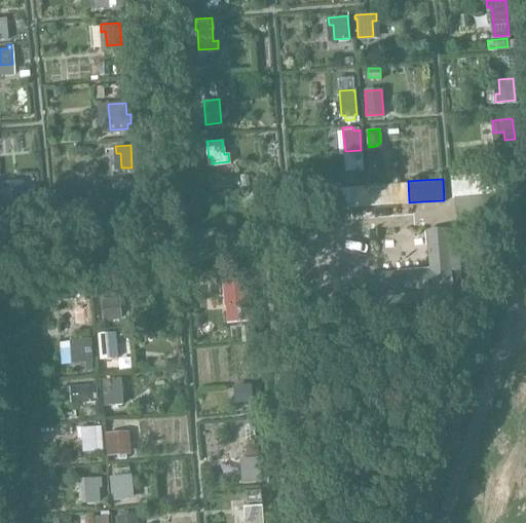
[(23,188),(0,189),(0,204),(24,202),(23,188)]
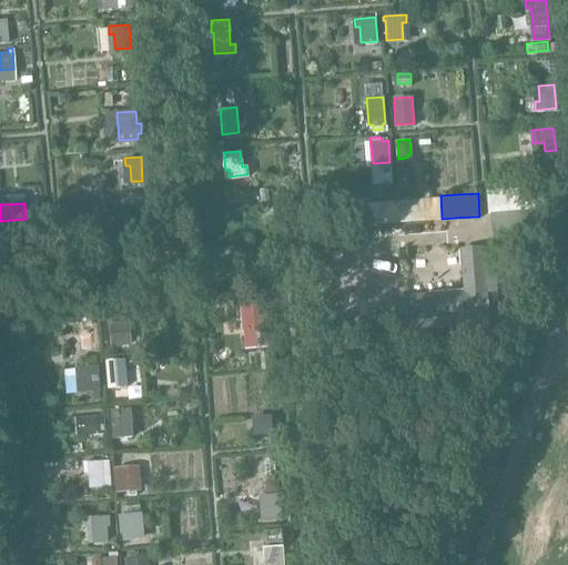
[(490,211),(490,213),(494,253),(529,251),(527,208),(490,211)]
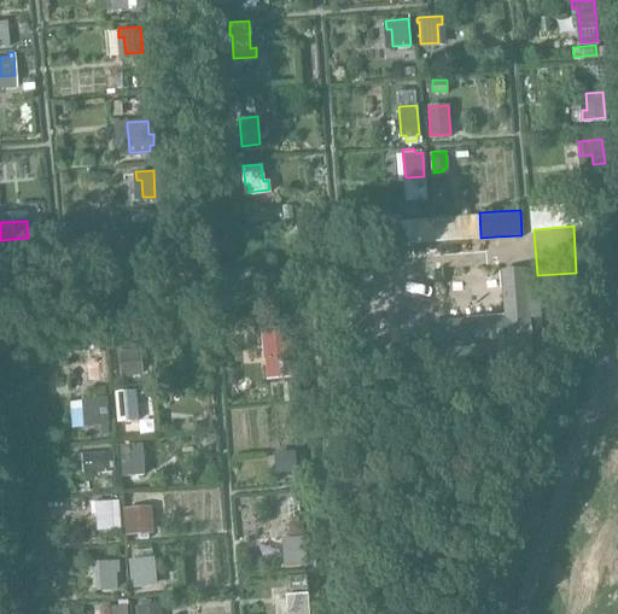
[(526,268),(501,269),(505,315),(432,321),(435,357),(542,350),(538,288),(528,288),(526,268)]
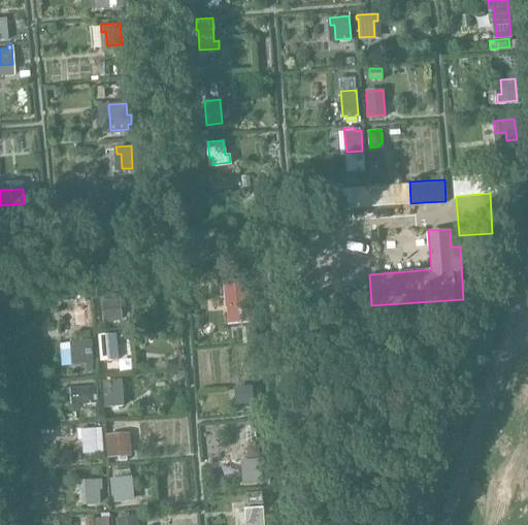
[(244,281),(226,282),(228,304),(245,302),(244,281)]
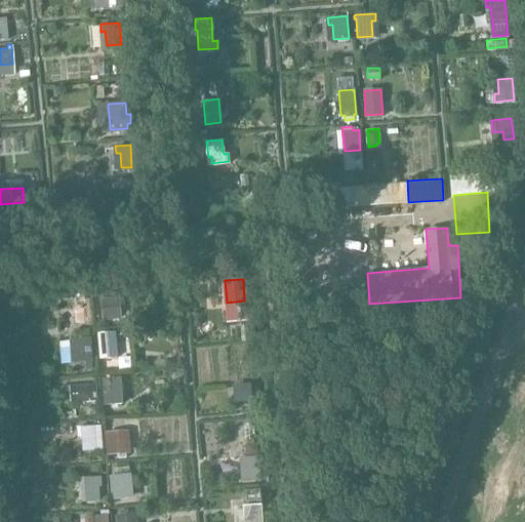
[(98,318),(118,317),(116,296),(96,298),(98,318)]
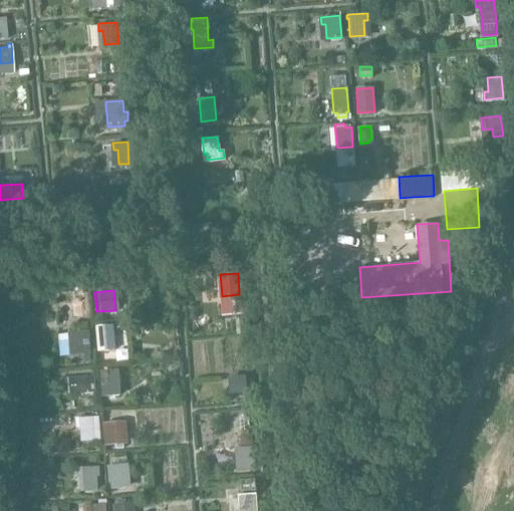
[(81,299),(70,300),(71,307),(75,311),(82,310),(81,299)]
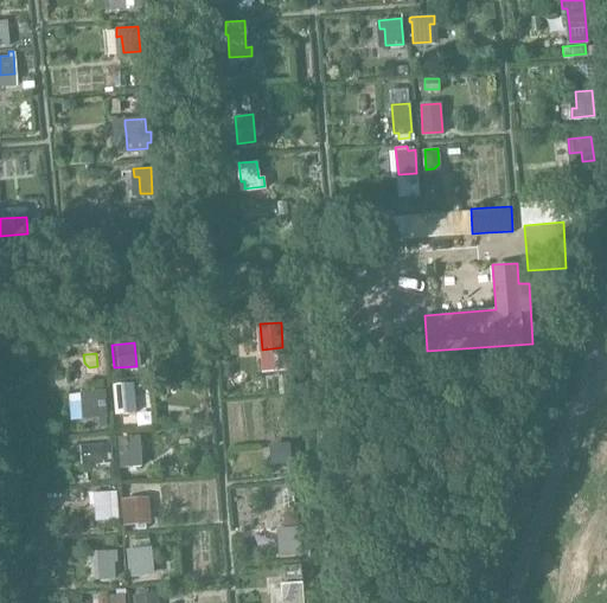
[(133,383),(113,384),(115,412),(135,410),(133,383)]
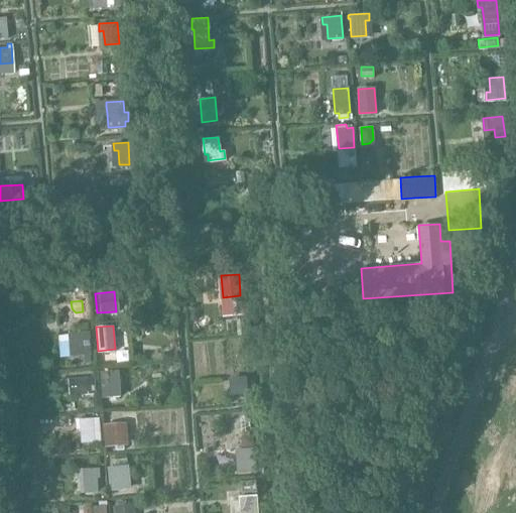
[(86,342),(85,332),(70,333),(72,355),(91,353),(90,341),(86,342)]
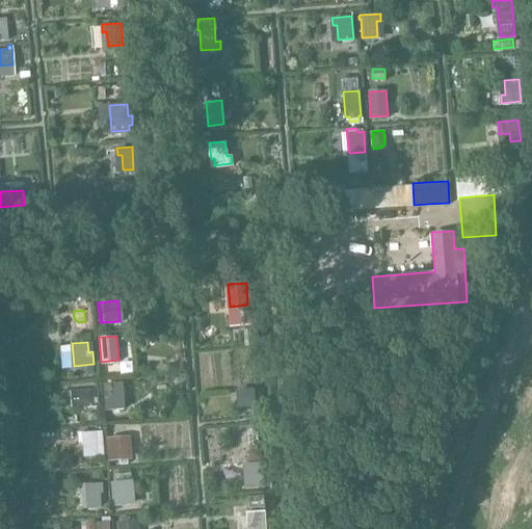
[(122,381),(104,384),(105,407),(124,406),(122,381)]
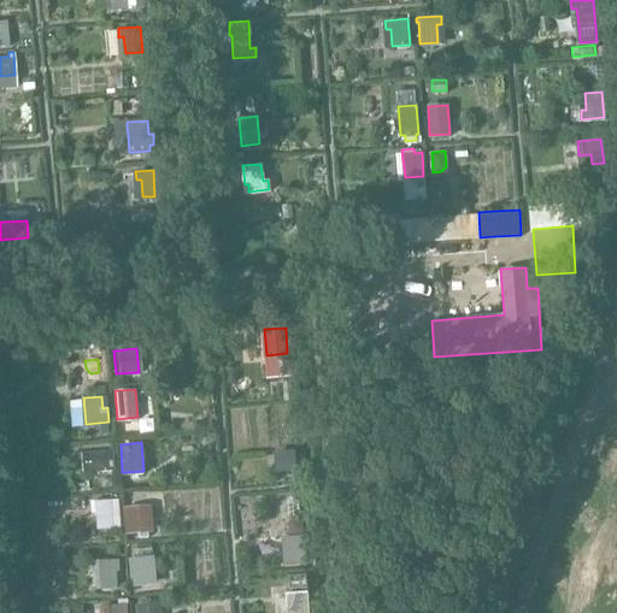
[(113,449),(87,452),(88,471),(115,469),(113,449)]
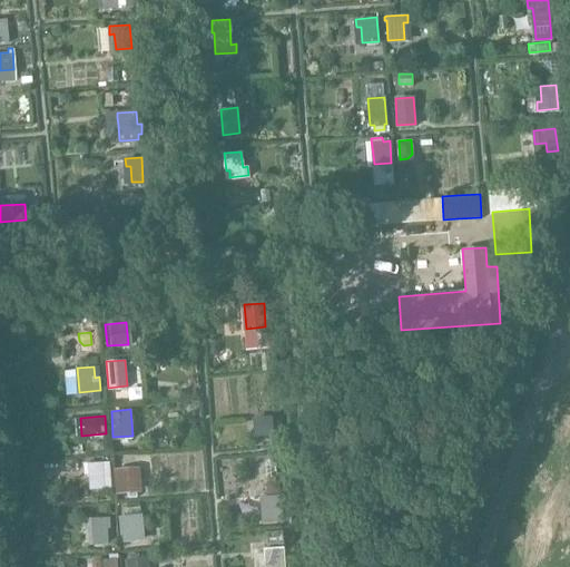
[(273,433),(271,417),(254,418),(256,434),(273,433)]
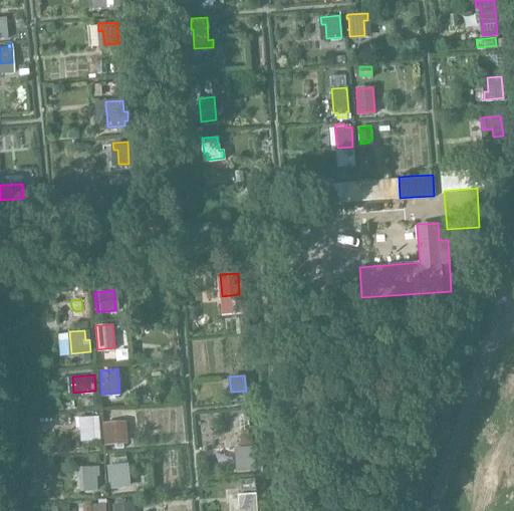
[(98,438),(97,416),(91,416),(91,417),(80,418),(76,418),(77,426),(80,425),(81,439),(98,438)]
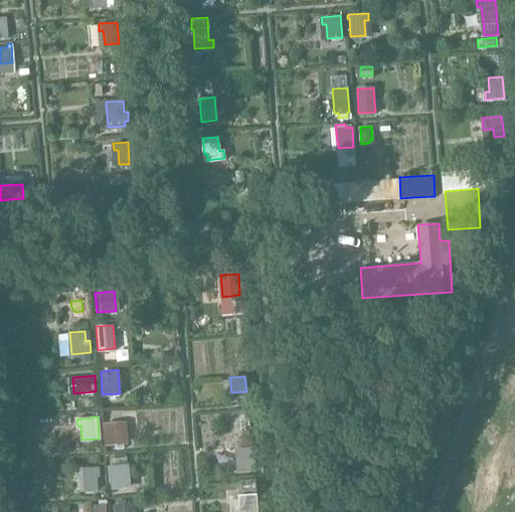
[(123,442),(122,422),(105,423),(107,443),(123,442)]
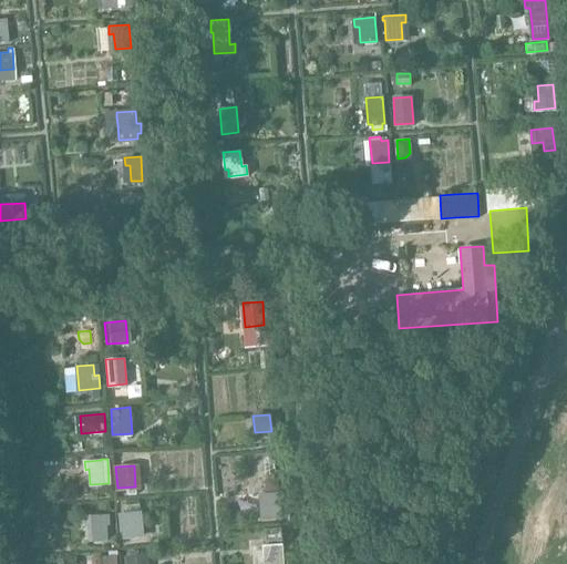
[(259,494),(260,516),(281,514),(279,492),(259,494)]
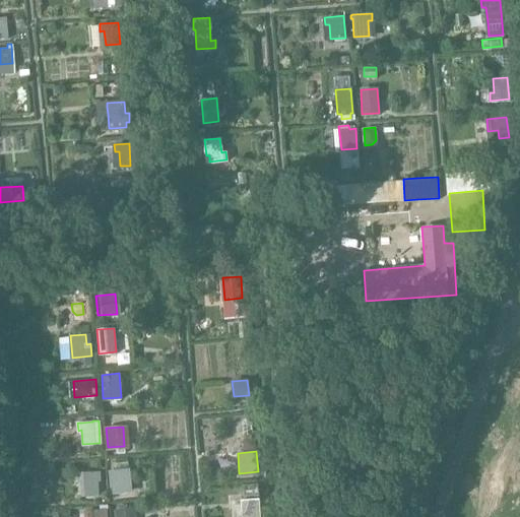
[(125,476),(129,476),(129,469),(110,470),(112,493),(127,492),(125,476)]
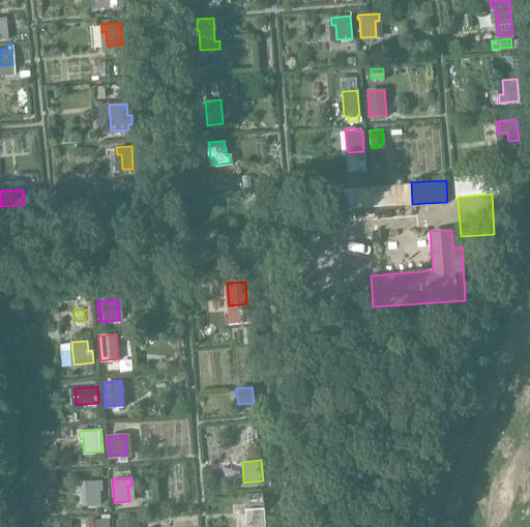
[(101,480),(83,482),(83,490),(87,489),(88,504),(99,503),(98,488),(102,488),(101,480)]
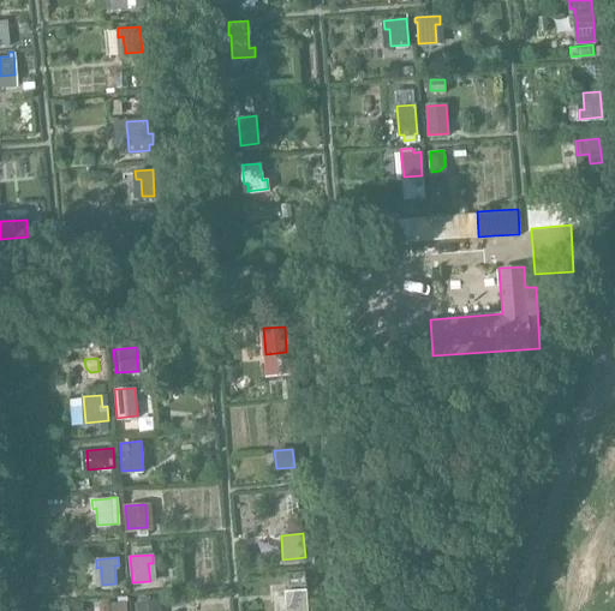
[(285,591),(286,610),(303,610),(303,603),(308,601),(306,589),(303,589),(285,591)]
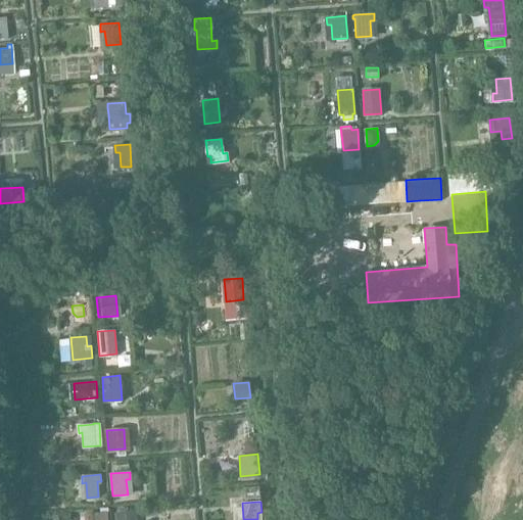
[(117,511),(117,519),(134,519),(135,519),(133,519),(130,519),(130,510),(117,511)]
